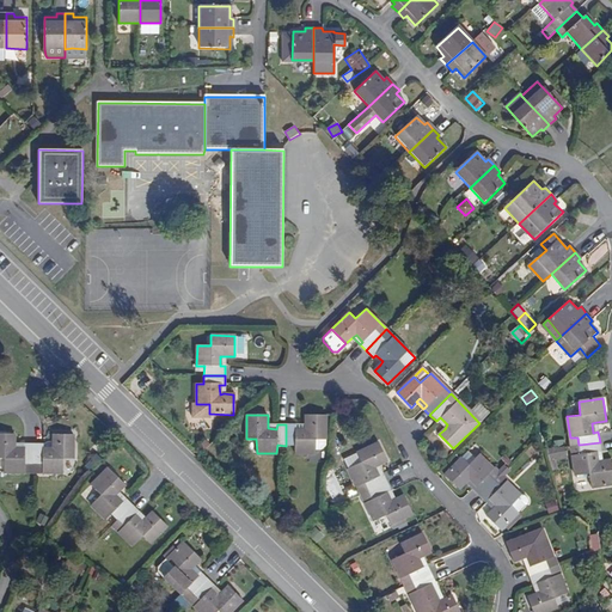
[(286,424),(286,446),(295,446),(295,454),(316,454),(316,440),(325,439),(326,416),(305,415),(305,424),(305,429),(295,429),(295,424),(286,424)]
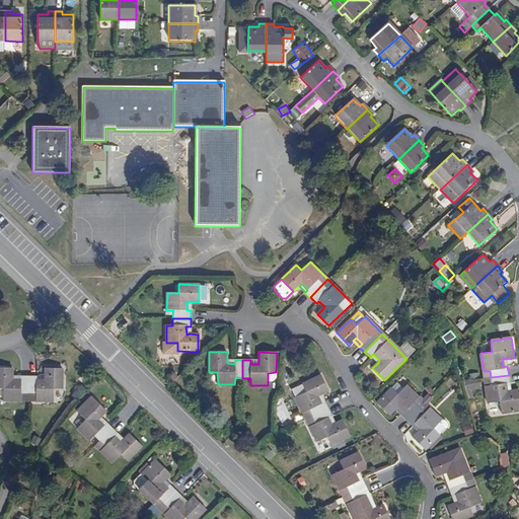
[(370,357),(377,364),(379,360),(373,354),(370,357)]
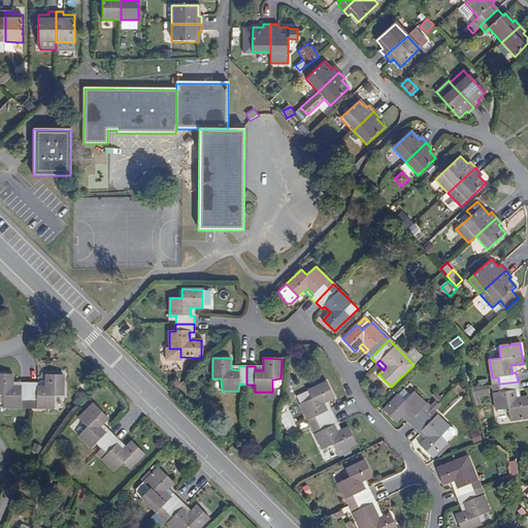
[(28,383),(21,383),(21,387),(11,387),(11,383),(12,374),(0,373),(0,394),(3,395),(3,406),(21,406),(21,401),(28,400),(28,383)]
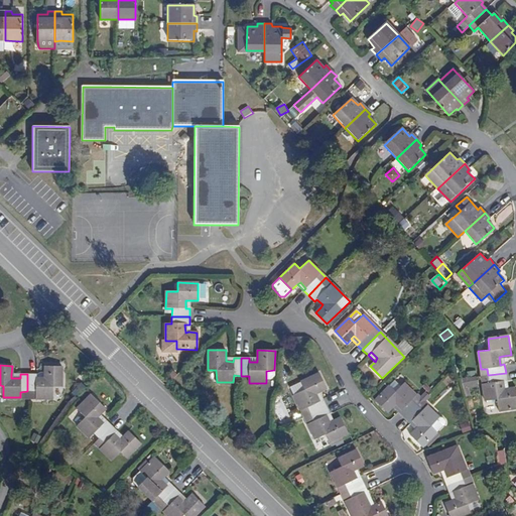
[(27,374),(27,391),(34,392),(34,398),(51,398),(52,386),(60,387),(61,367),(43,366),(43,374),(43,378),(35,378),(35,374),(27,374)]
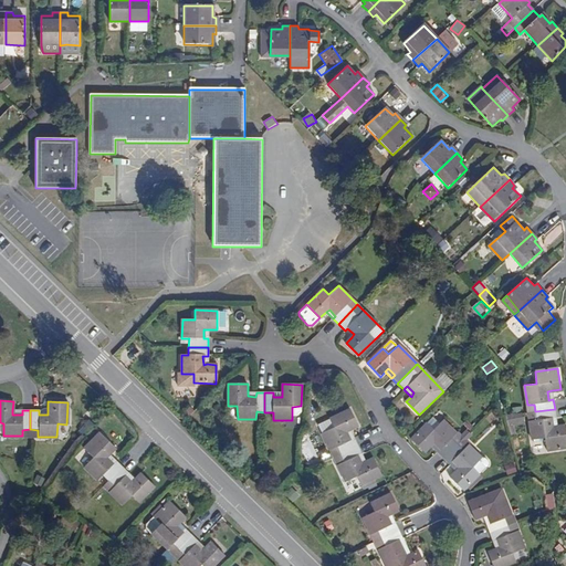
[(357,447),(354,440),(350,443),(345,432),(349,430),(357,426),(350,409),(329,419),(333,428),(322,433),(329,450),(336,449),(339,456),(357,447)]
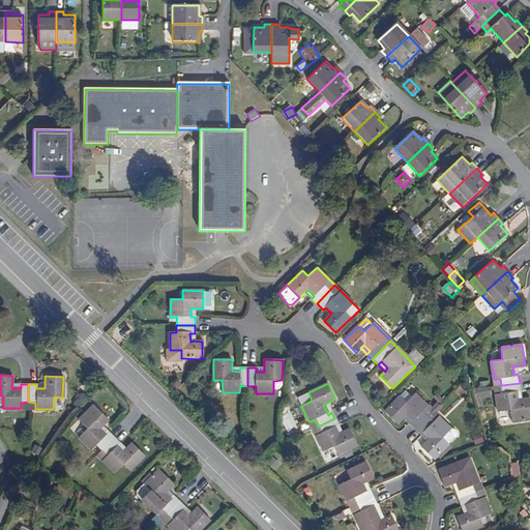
[(529,399),(529,398),(522,399),(518,400),(517,390),(521,390),(520,383),(501,385),(502,393),(496,394),(498,411),(510,410),(512,421),(529,419),(529,399)]
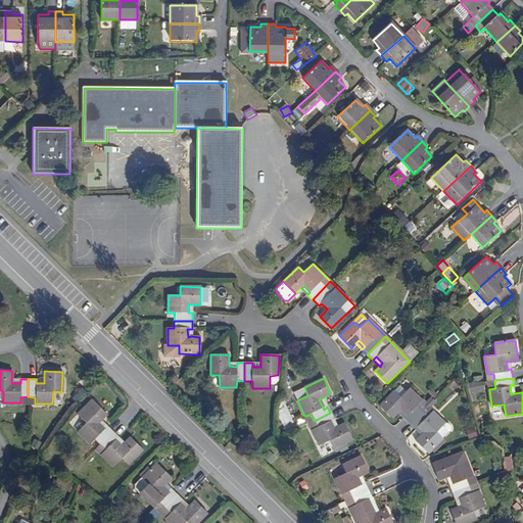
[(469,393),(484,392),(484,382),(469,382),(469,393)]
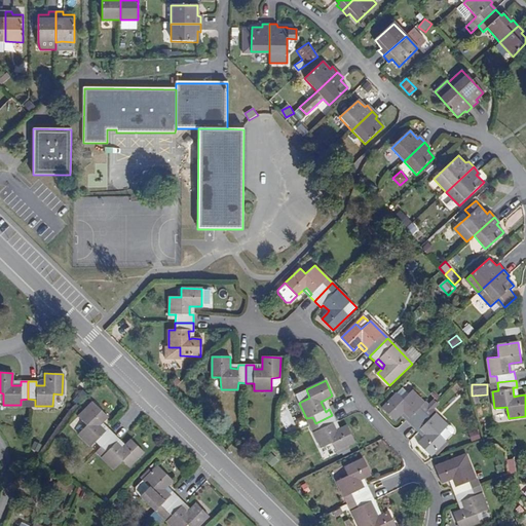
[(309,398),(306,389),(295,393),(299,403),(309,398)]
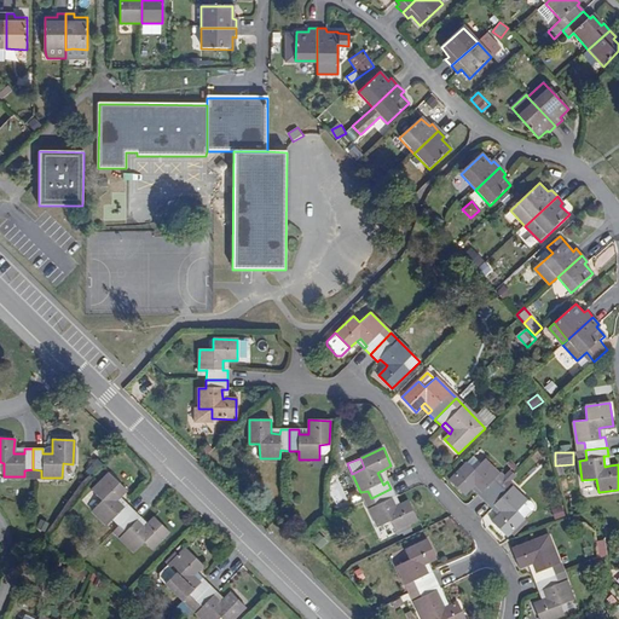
[(464,495),(470,489),(474,485),(481,492),(478,496),(485,502),(501,486),(495,480),(499,474),(485,460),(474,469),(468,463),(451,481),(464,495)]
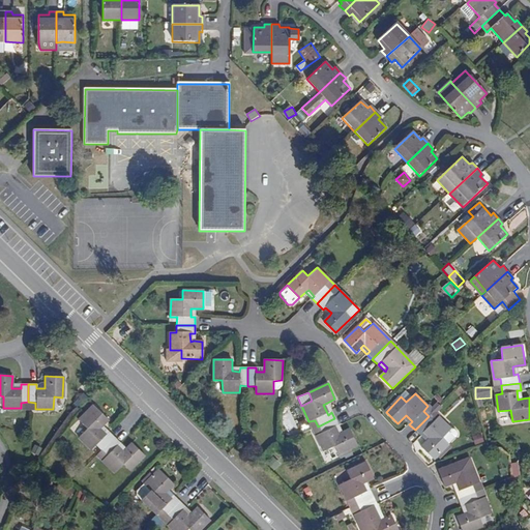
[(328,415),(331,412),(327,403),(323,405),(328,415)]
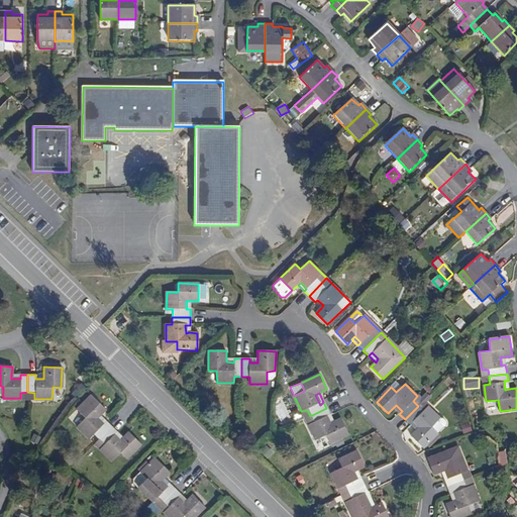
[(94,434),(98,439),(111,426),(105,421),(102,425),(97,418),(100,415),(105,409),(91,395),(76,409),(85,418),(76,426),(88,439),(94,434)]
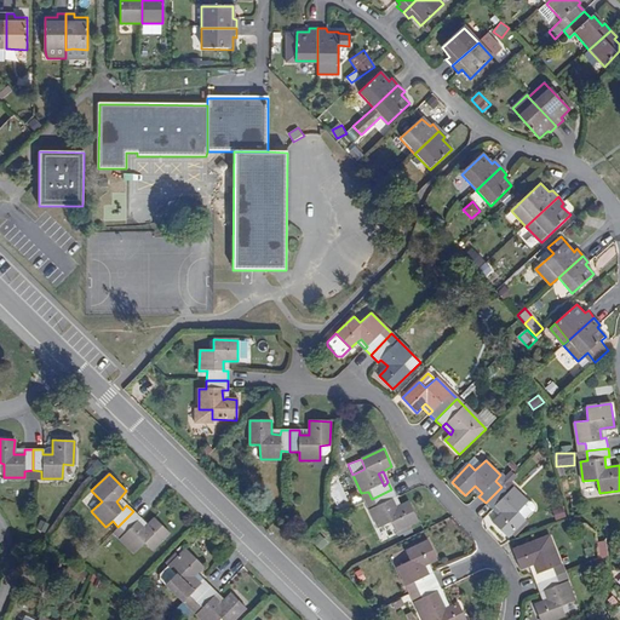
[(475,486),(471,489),(478,497),(482,493),(475,486)]
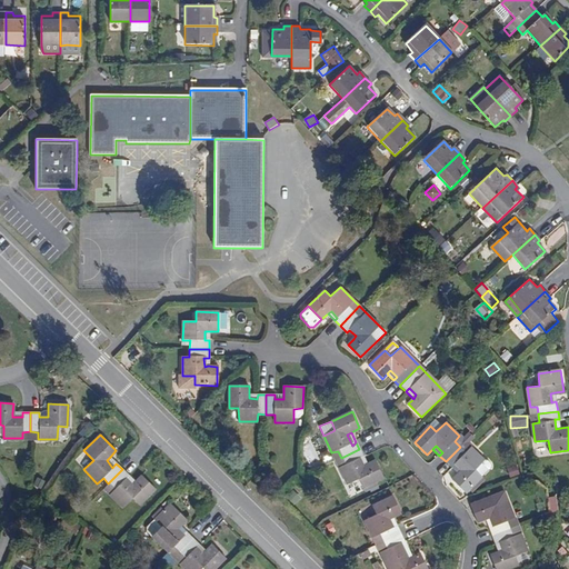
[(466,452),(460,447),(446,461),(451,467),(455,463),(461,470),(458,473),(452,479),(467,493),(482,477),(476,469),(483,460),(470,447),(466,452)]
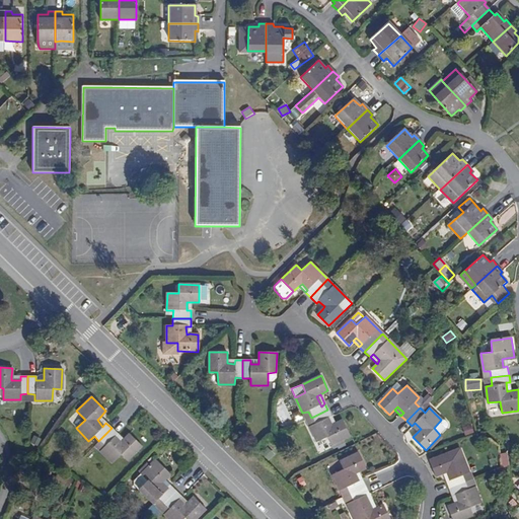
[(330,417),(327,410),(311,418),(314,423),(309,427),(316,443),(327,437),(330,445),(350,436),(343,421),(335,424),(330,426),(327,419),(330,417)]
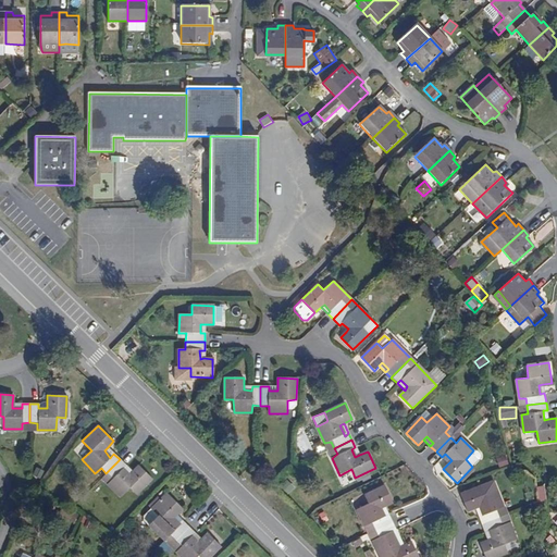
[(113,454),(108,447),(104,450),(110,458),(113,454)]
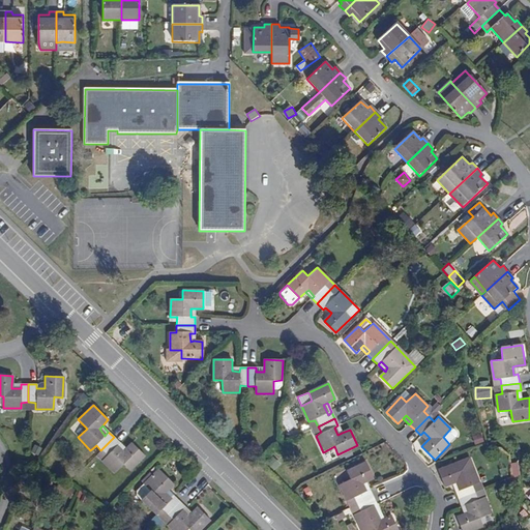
[(423,432),(420,435),(427,441),(430,438),(423,432)]
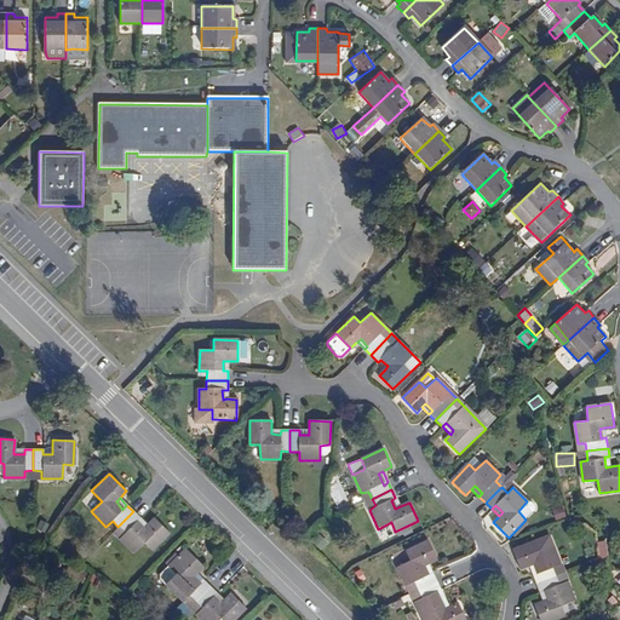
[(125,533),(119,539),(135,554),(144,544),(151,550),(168,533),(155,517),(148,526),(144,529),(136,522),(139,518),(133,511),(118,527),(125,533)]
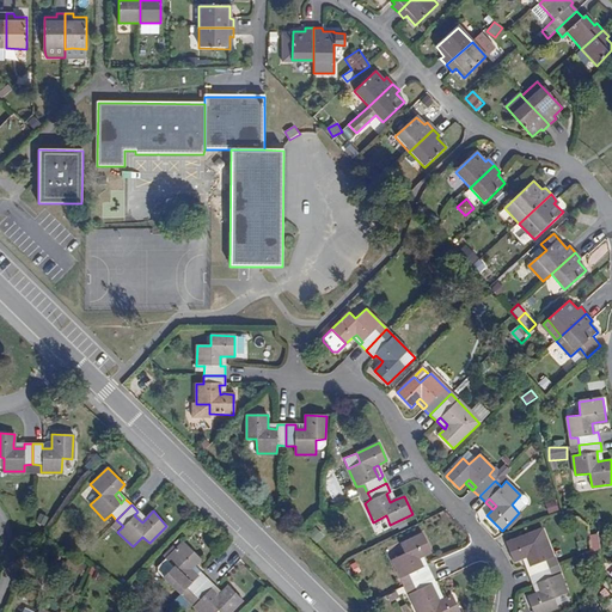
[(142,522),(146,519),(138,512),(134,515),(142,522)]
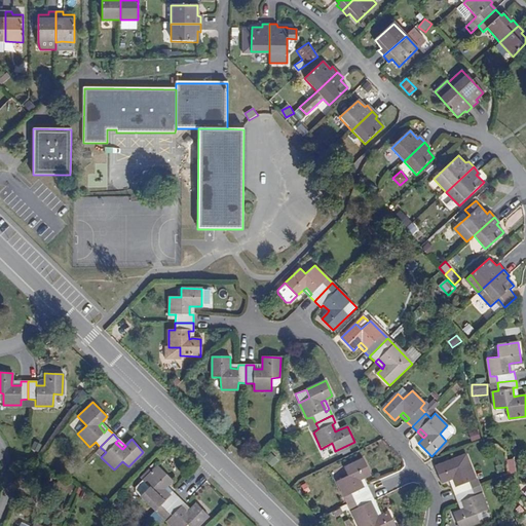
[(96,452),(101,457),(106,452),(100,447),(96,452)]
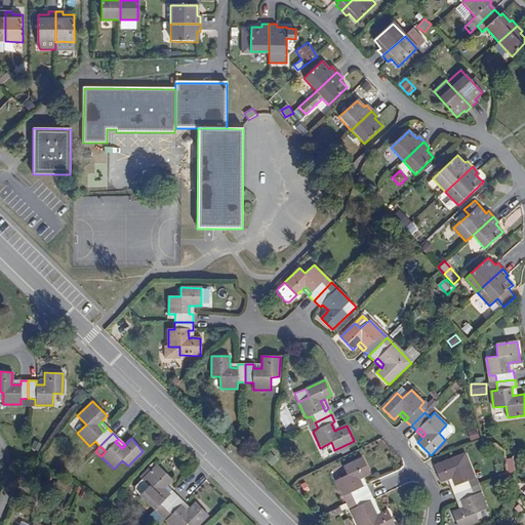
[(271,451),(265,458),(273,466),(279,457),(271,451)]
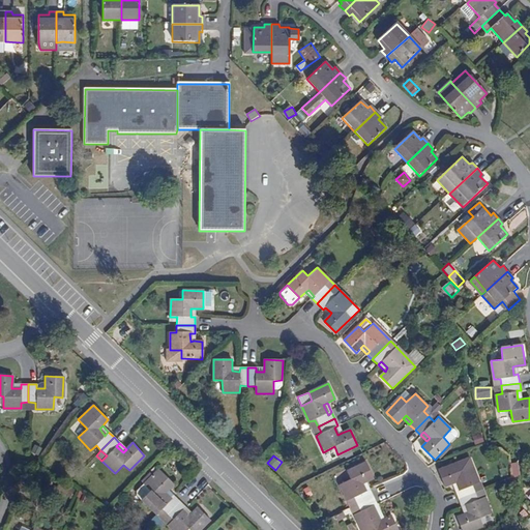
[(510,464),(513,475),(521,473),(518,462),(510,464)]
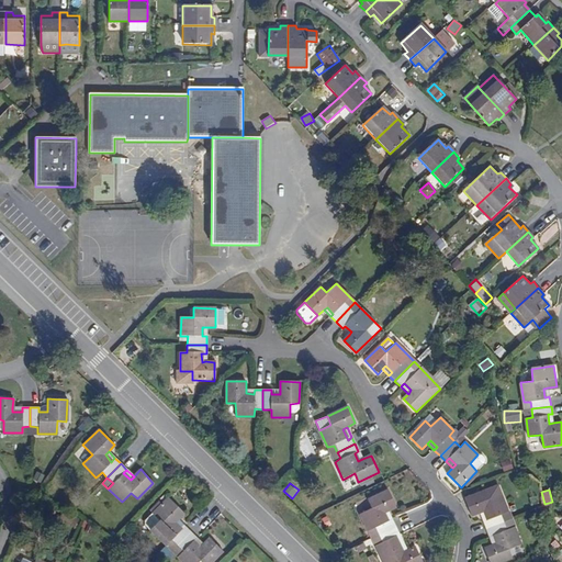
[(383,513),(388,512),(395,507),(388,491),(368,501),(371,509),(360,515),(368,531),(374,529),(378,536),(395,528),(392,519),(388,523),(383,513)]
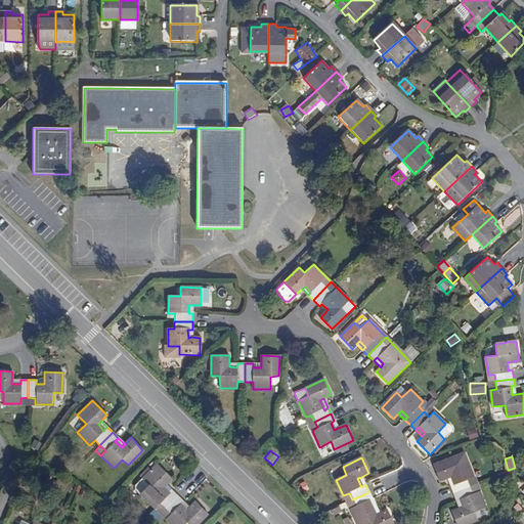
[(452,493),(471,487),(469,479),(473,477),(468,461),(455,465),(453,457),(434,465),(440,480),(446,478),(450,477),(453,485),(450,486),(452,493)]
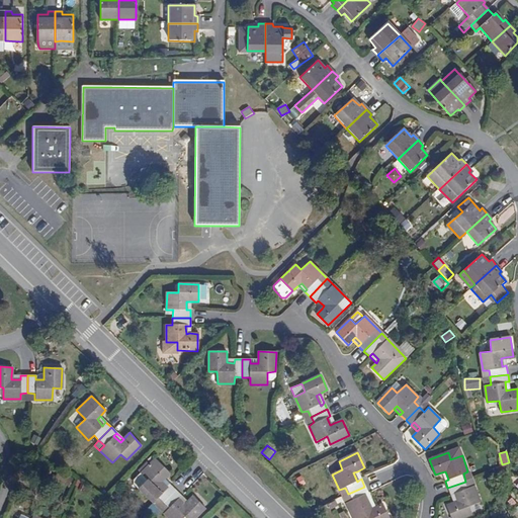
[(158,497),(163,502),(175,491),(169,485),(167,488),(161,482),(164,479),(169,472),(155,458),(141,473),(149,482),(141,491),(153,502),(158,497)]
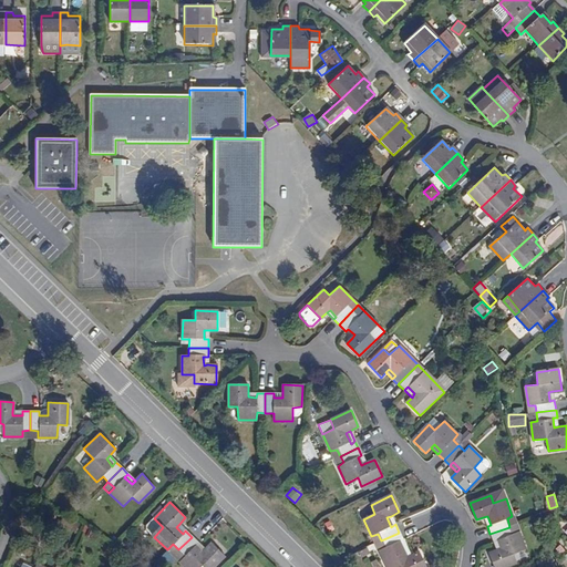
[(185,531),(179,524),(176,527),(183,534),(185,531)]
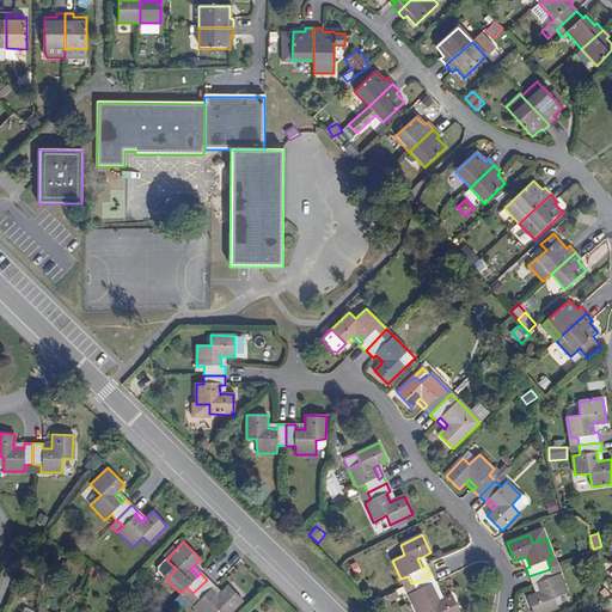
[(552,576),(550,569),(528,576),(532,586),(537,583),(540,592),(536,594),(527,597),(533,611),(544,611),(558,607),(555,598),(568,594),(561,575),(552,576)]
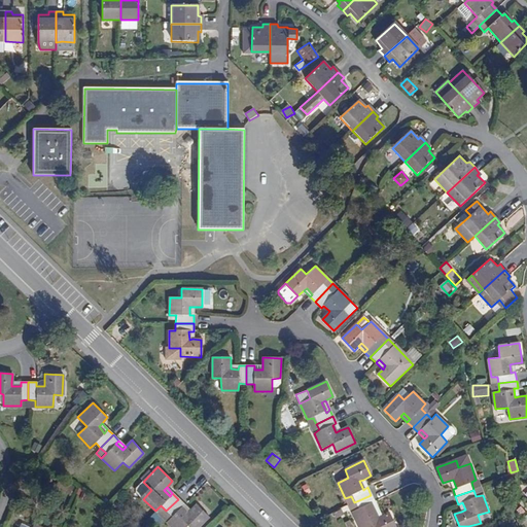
[(371,495),(354,502),(358,510),(351,513),(358,526),(395,526),(389,514),(381,517),(377,518),(370,503),(374,501),(371,495)]
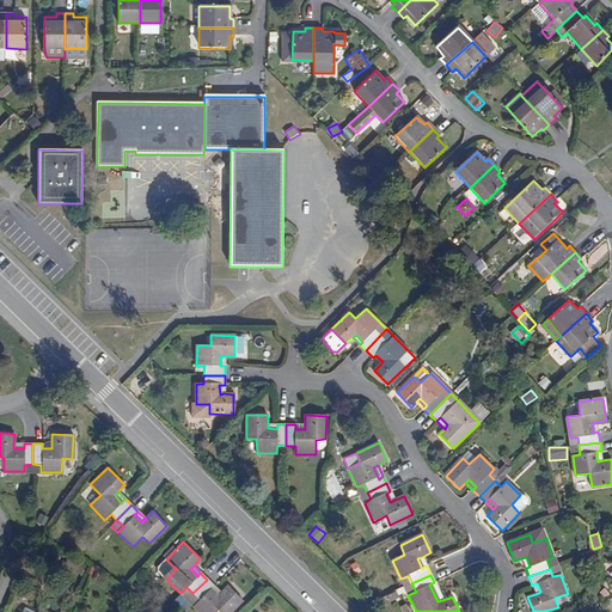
[(207,580),(193,593),(199,600),(194,606),(200,611),(216,611),(219,611),(220,611),(230,611),(242,599),(227,586),(220,593),(218,597),(210,589),(214,586),(207,580)]
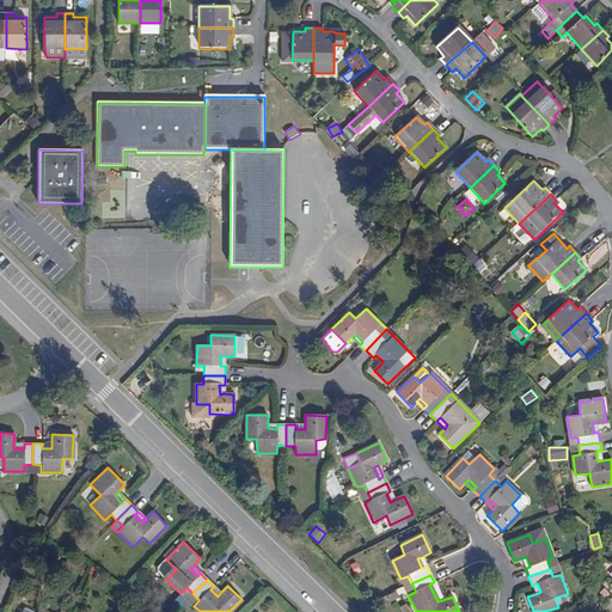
[(438,601),(442,600),(434,582),(429,585),(438,601)]
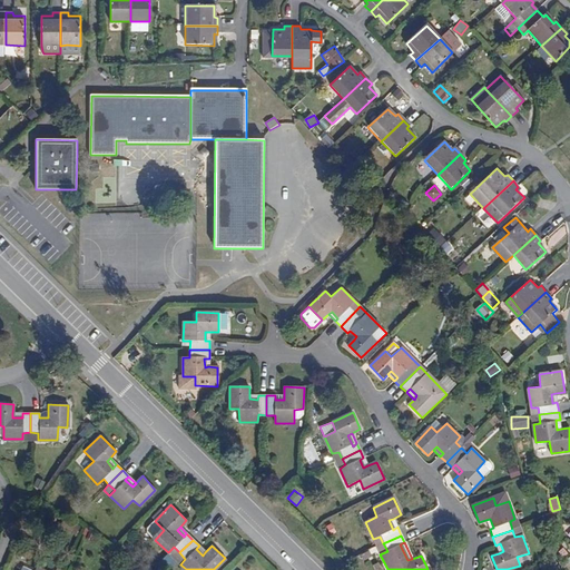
[(203,556),(205,552),(199,546),(196,549),(203,556)]
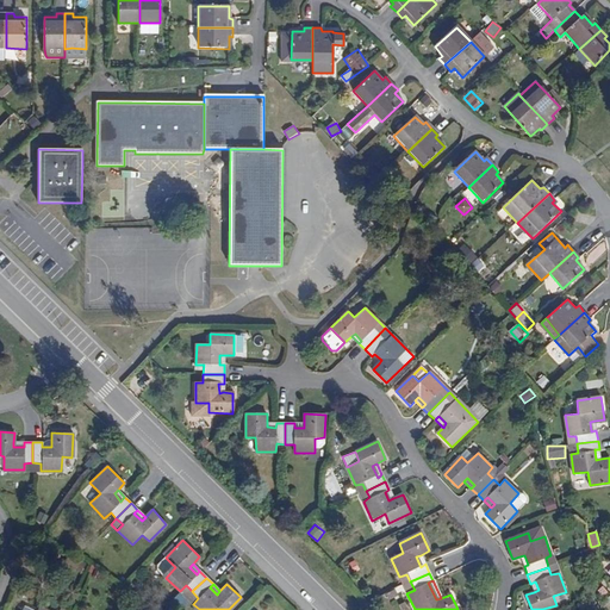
All buildings are outlined.
